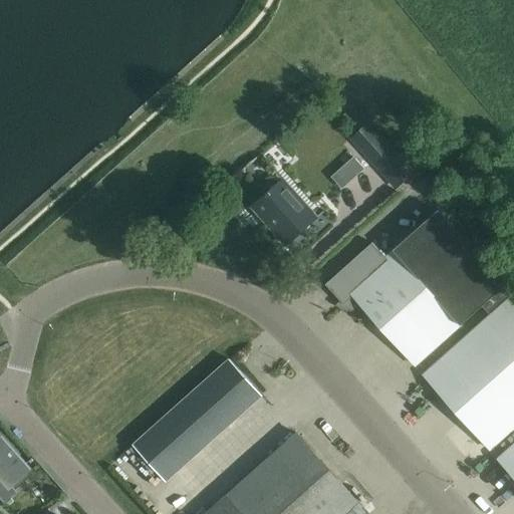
[(407,164),(376,131),(360,146),(390,179),(407,164)]
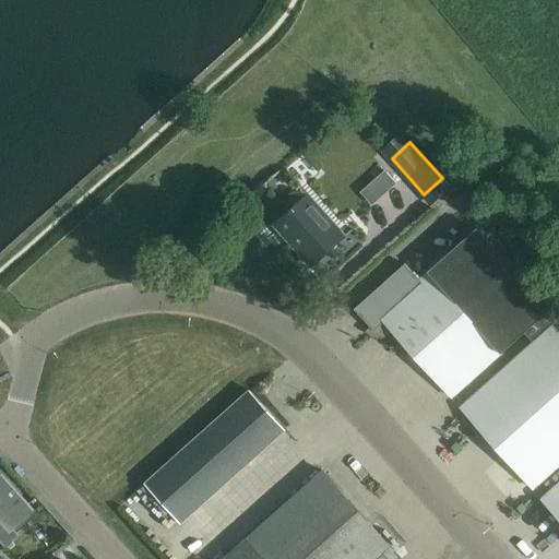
[(308,195),(304,200),(298,193),(292,192),(286,198),(286,203),(292,210),(275,225),(289,241),(293,239),(314,263),(344,237),(308,195)]
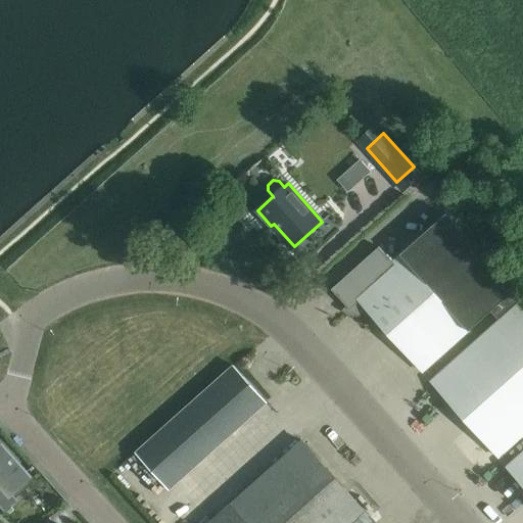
[(515,289),(446,214),(392,263),(379,247),(331,289),(349,311),(353,306),(362,310),(378,328),(381,325),(423,372),(491,311),(500,320),(521,300),(513,291),(515,289)]
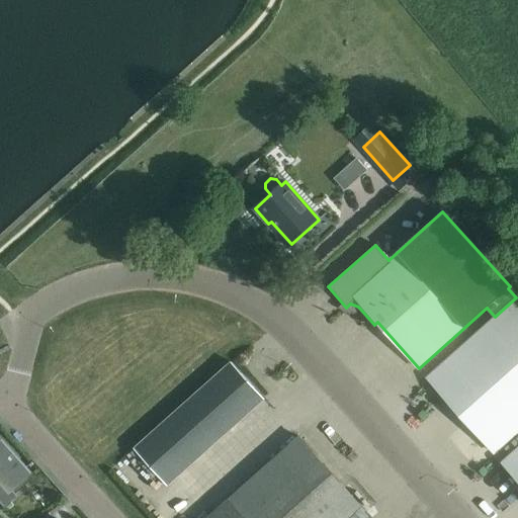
[(427,377),(494,453),(517,431),(517,296),(516,297),(495,317),(429,375),(427,377)]
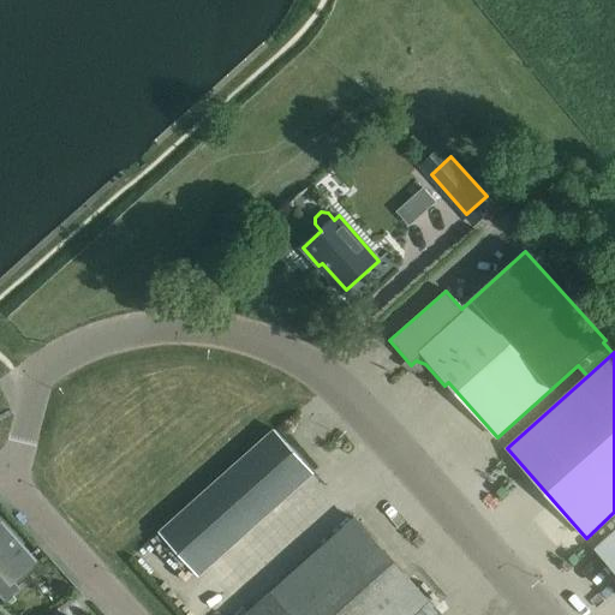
[(198,575),(314,473),(275,430),(159,532),(198,575)]
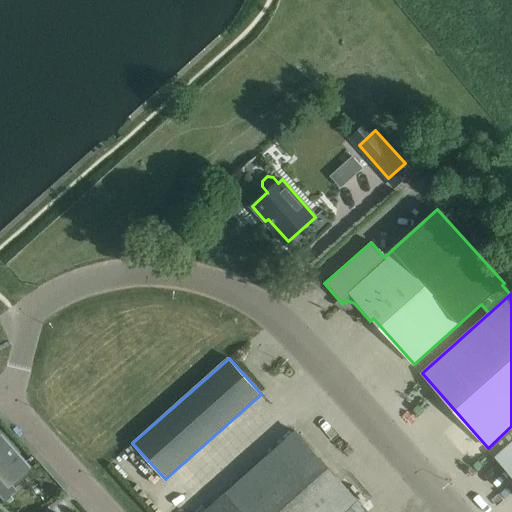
[(205,511),(366,511),(296,432),(205,511)]
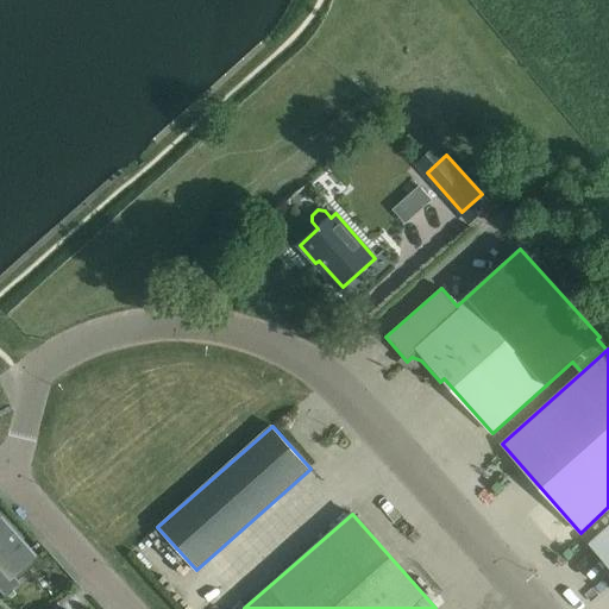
[(37,562),(0,520),(0,589),(2,592),(37,562)]
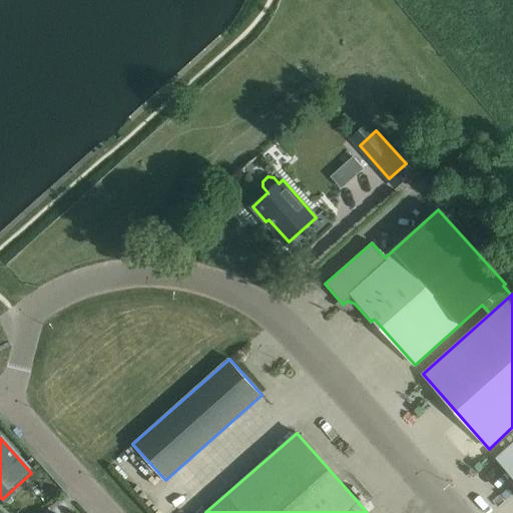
[(512,443),(499,456),(497,458),(512,475),(512,443)]
